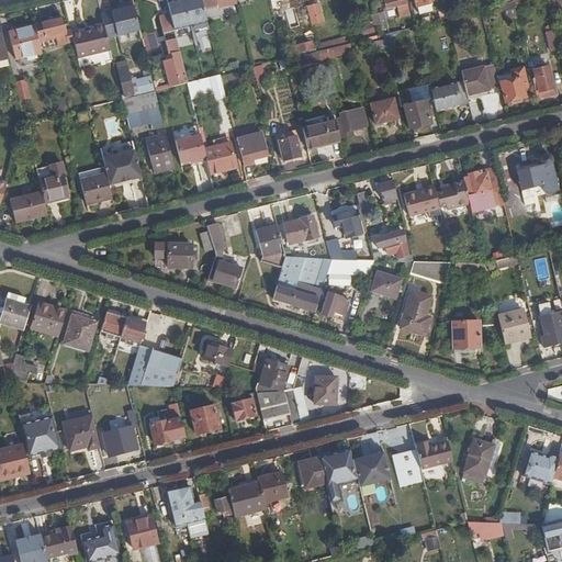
[(184,0),(171,0),(168,1),(171,13),(175,29),(191,25),(184,0)]
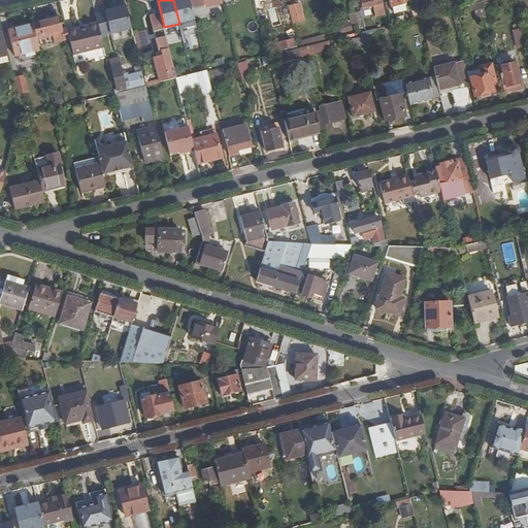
[(189,0),(173,0),(179,24),(194,20),(192,9),(189,0)]
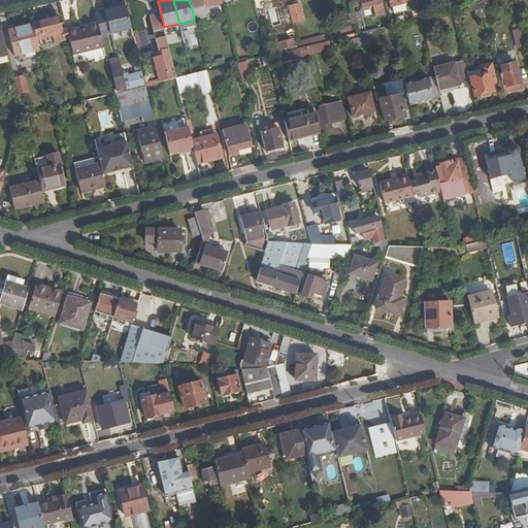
[(189,0),(192,9),(203,6),(201,0),(189,0)]
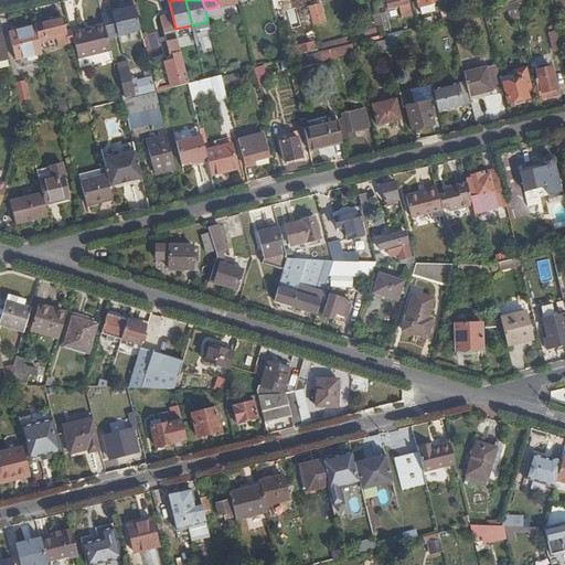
[(398,8),(402,19),(413,16),(408,0),(384,0),(387,10),(398,8)]
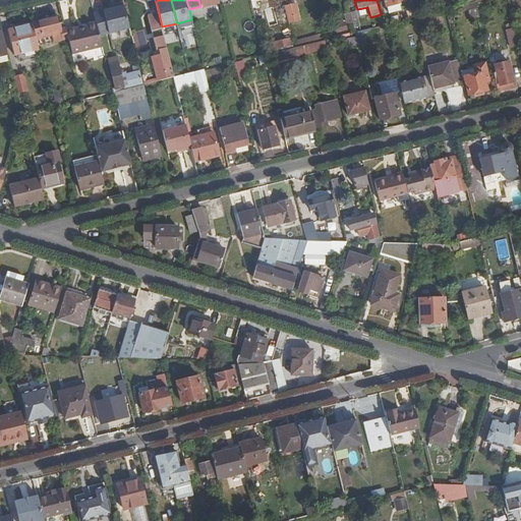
[(399,0),(383,0),(385,6),(386,6),(387,13),(399,10),(397,1),(399,0)]
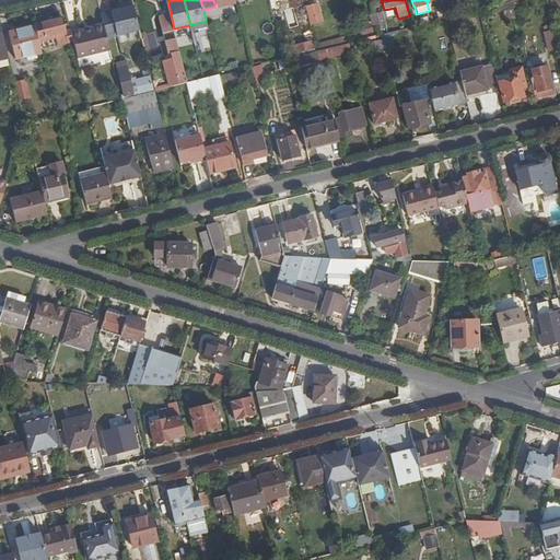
[(514,16),(511,1),(501,3),(503,11),(504,11),(506,18),(514,16)]
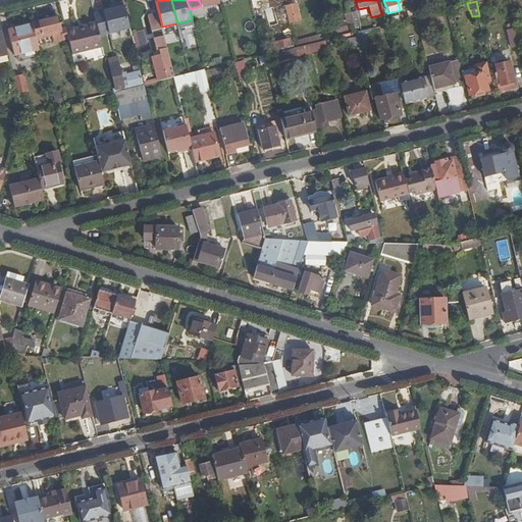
[(297,3),(282,6),(288,23),(301,19),(297,3)]
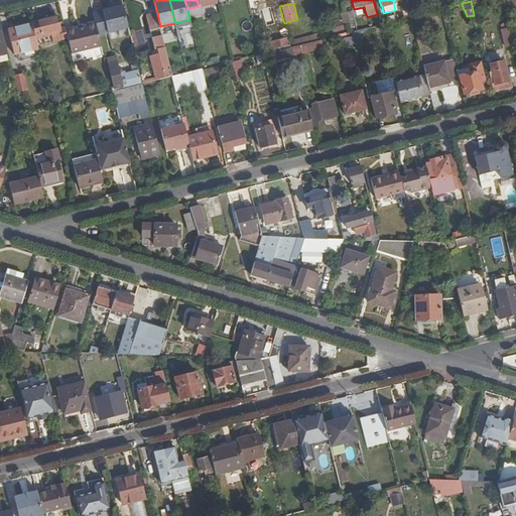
[(96,24),(99,34),(127,27),(121,5),(93,11),(96,24)]
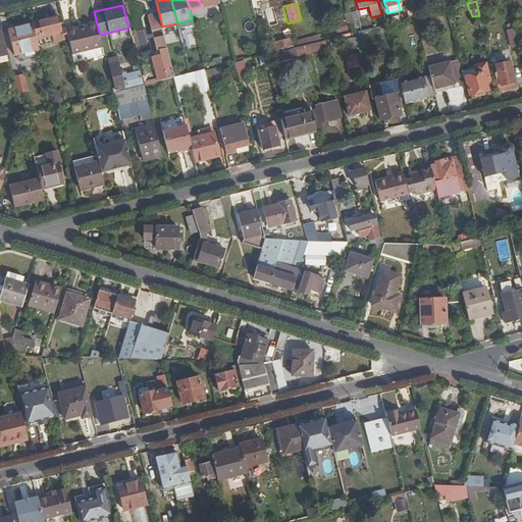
[(162,27),(159,12),(148,15),(157,50),(159,49),(160,54),(151,56),(157,81),(174,76),(173,74),(169,57),(162,27)]
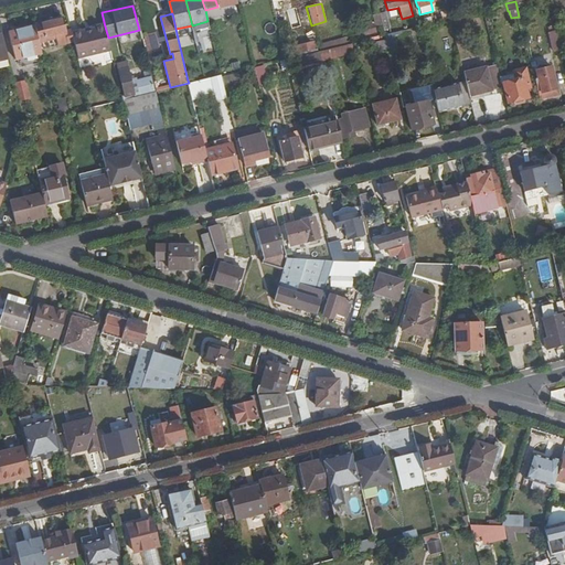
[(63,16),(35,22),(36,25),(39,35),(42,46),(68,40),(63,16)]
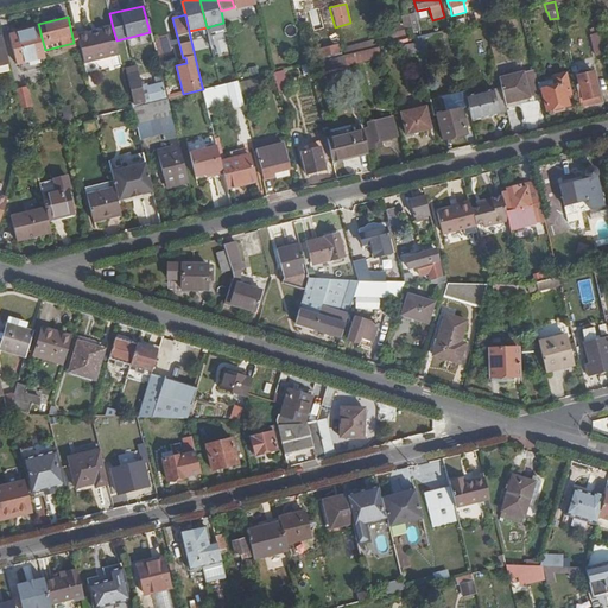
[(38,24),(38,21),(10,29),(11,35),(36,29),(39,27),(38,24)]
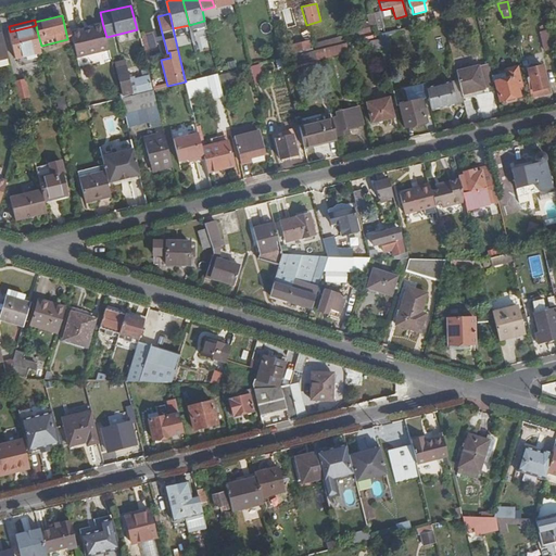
[(348,28),(349,37),(367,32),(366,25),(348,28)]
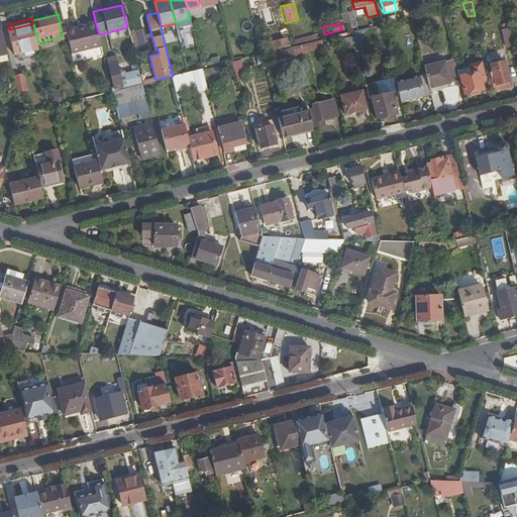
[(30,24),(9,29),(15,54),(39,48),(38,42),(35,32),(32,33),(30,24)]
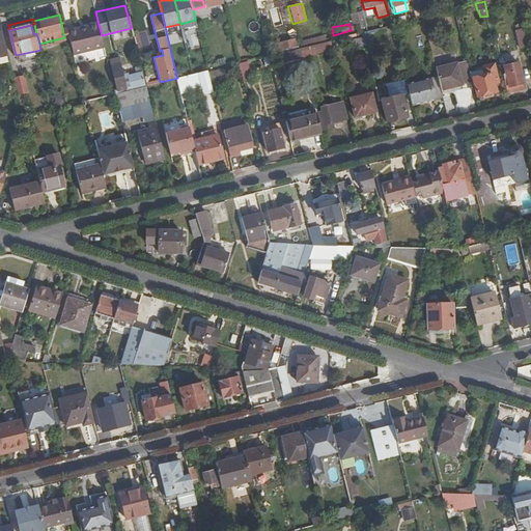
[(102,35),(99,25),(89,28),(88,30),(82,32),(79,30),(68,32),(75,57),(106,50),(102,35)]
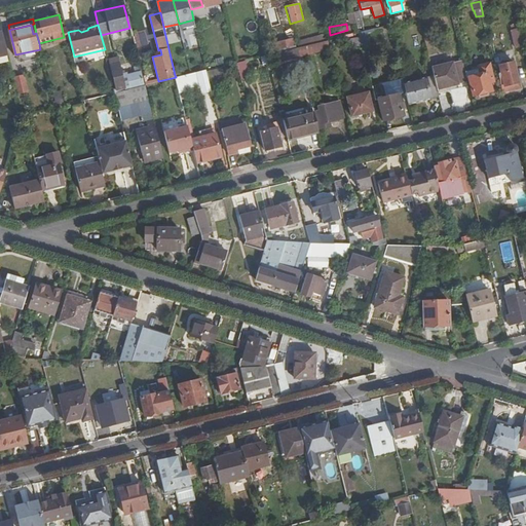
[(514,48),(524,45),(519,28),(510,31),(514,48)]
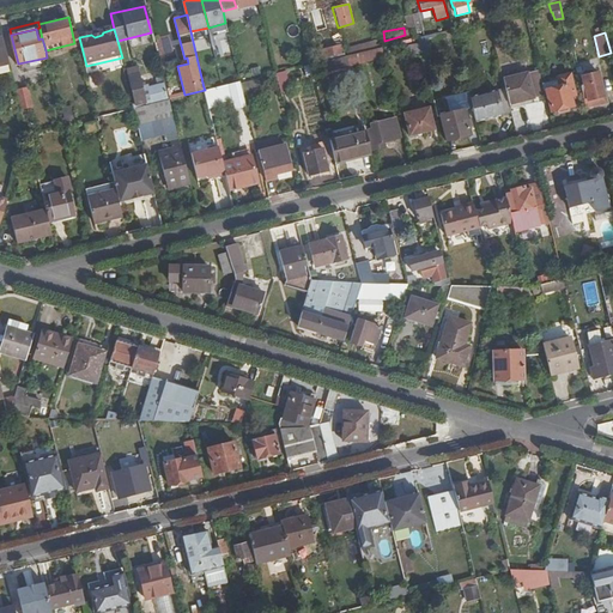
[(341,44),(339,34),(331,36),(333,47),(339,46),(341,44)]
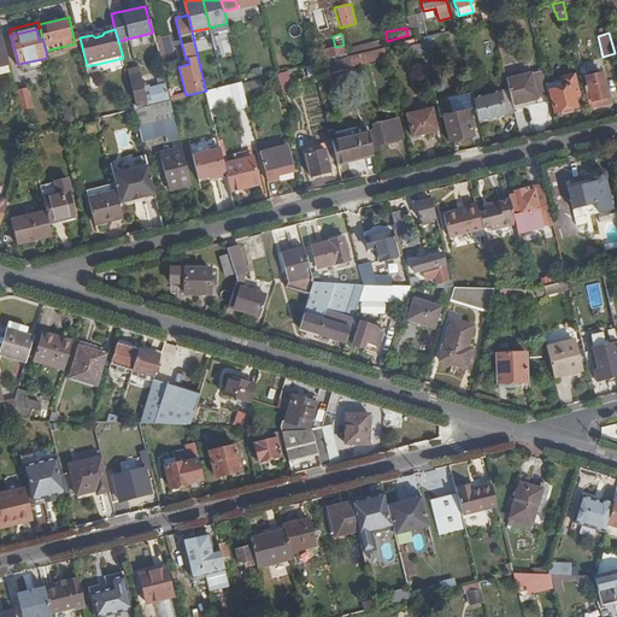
[(422,52),(418,37),(403,41),(406,56),(422,52)]
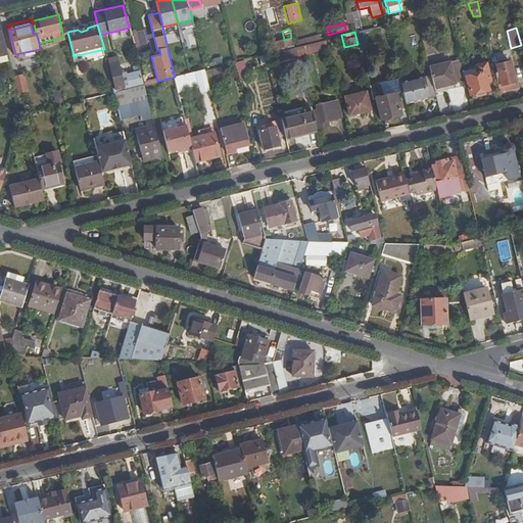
[(297,46),(321,40),(320,35),(297,41),(297,46)]
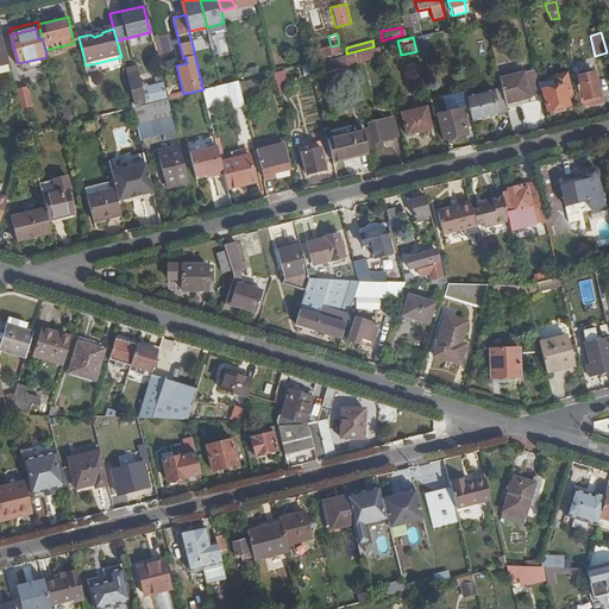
[(589,56),(592,48),(582,44),(579,52),(589,56)]
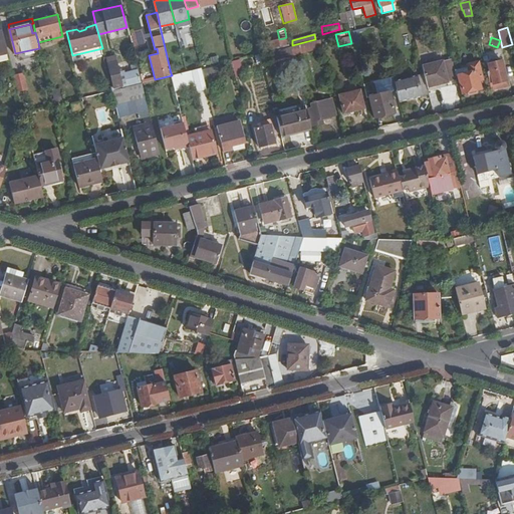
[(268,42),(269,49),(286,45),(284,38),(279,39),(268,42)]
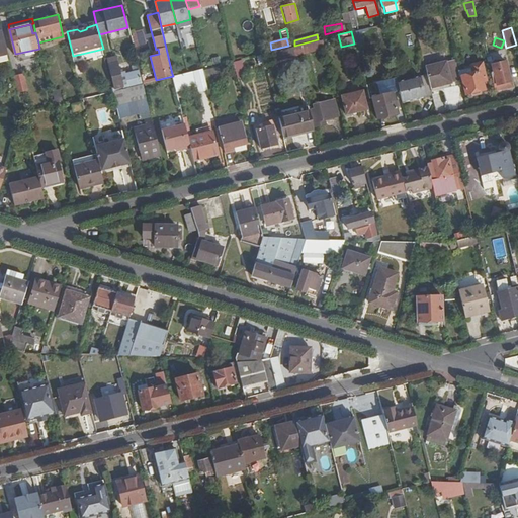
[(323,49),(321,38),(318,39),(294,46),(290,47),(292,56),(323,49)]
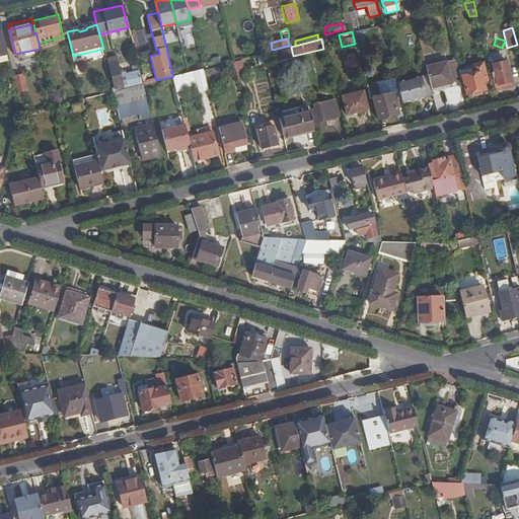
[(293,56),(291,47),(273,51),(274,55),(276,61),(293,56)]
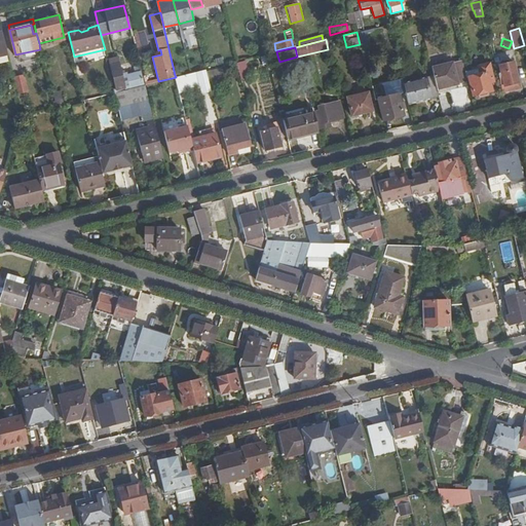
[(115,92),(126,89),(123,76),(125,75),(124,70),(122,71),(118,55),(110,58),(111,64),(108,65),(115,92)]
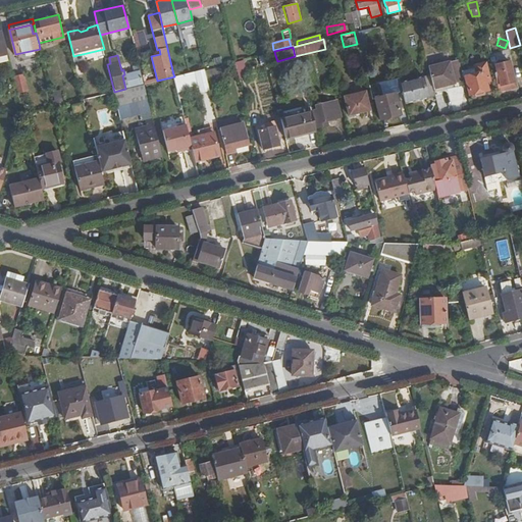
[(246,75),(242,59),(233,61),(238,79),(246,75)]
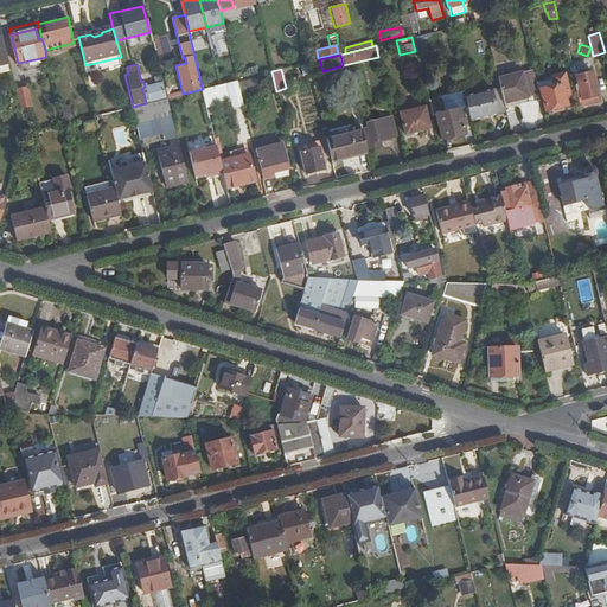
[(522,72),(498,78),(499,87),(504,103),(526,97),(528,97),(538,95),(537,90),(536,83),(532,70),(522,72)]
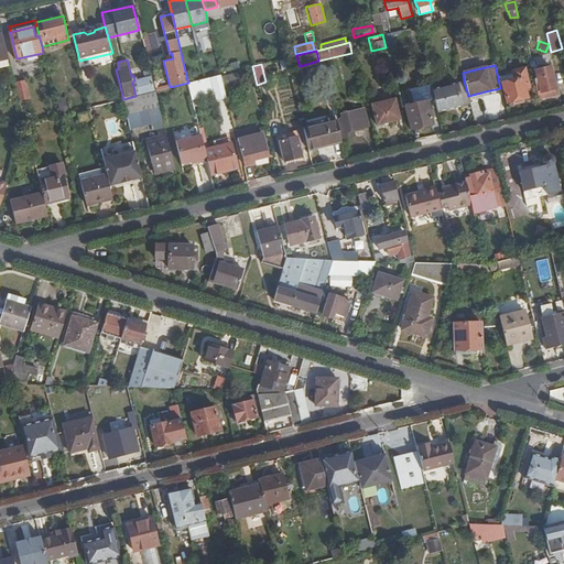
[(535,83),(539,98),(557,94),(551,66),(533,71),(535,83)]
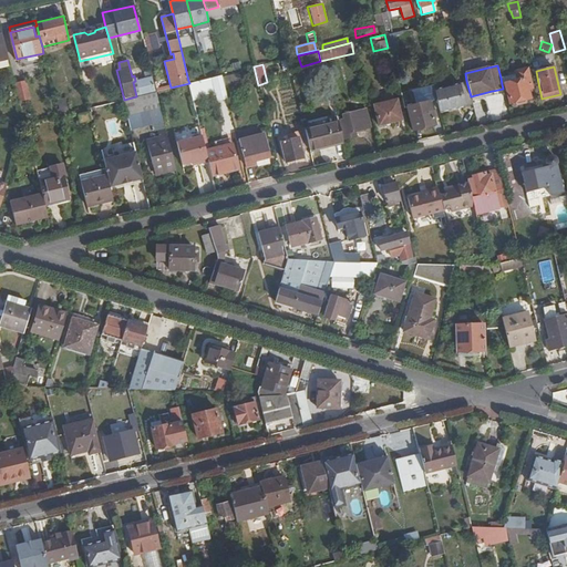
[(513,74),(501,78),(502,84),(504,84),(508,104),(529,100),(527,91),(532,90),(528,78),(527,78),(525,70),(513,73),(513,74)]
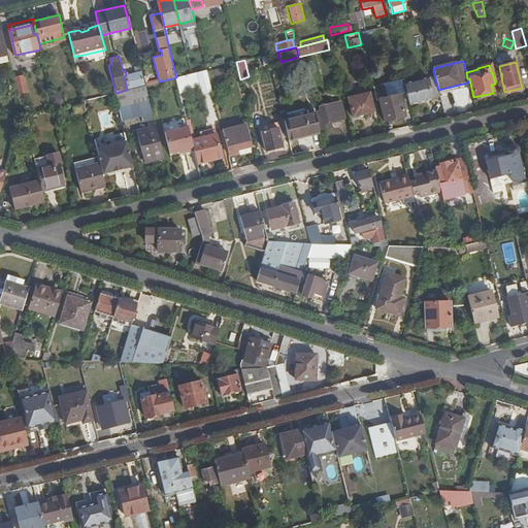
[(145,85),(142,69),(136,71),(129,74),(132,89),(145,85)]
